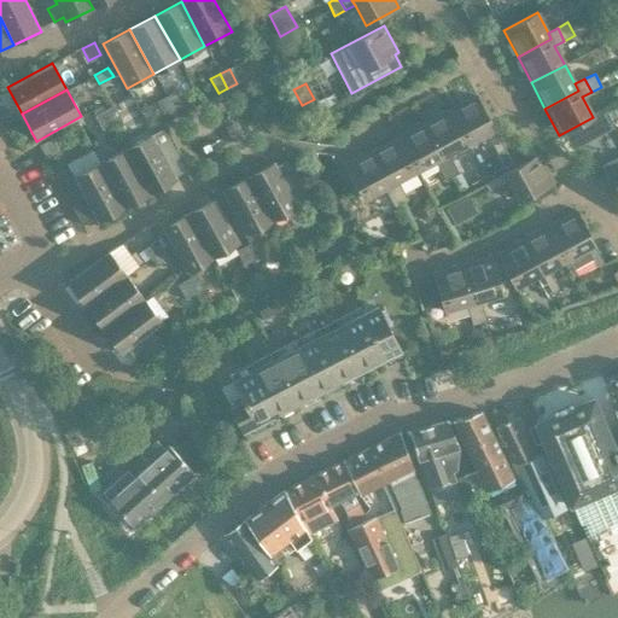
[(175,92),(165,97),(176,116),(186,111),(175,92)]
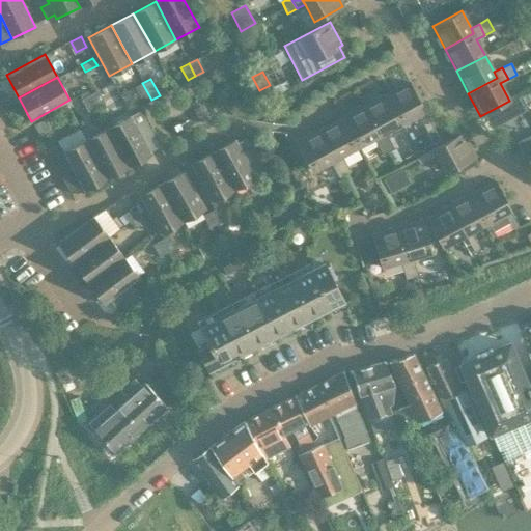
[(409,82),(386,94),(401,123),(418,115),(426,132),(432,128),(409,82)]
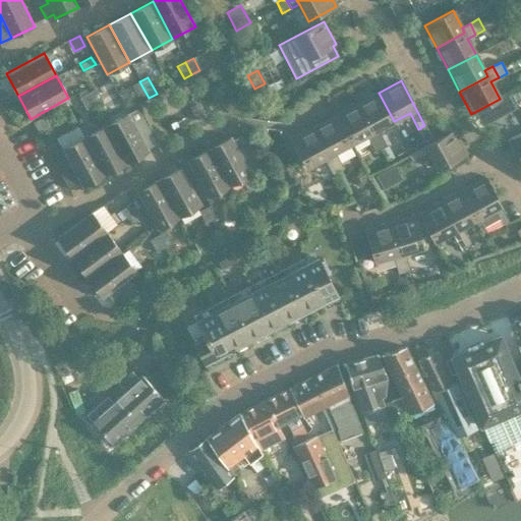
[(149,98),(139,81),(132,85),(140,102),(149,98)]
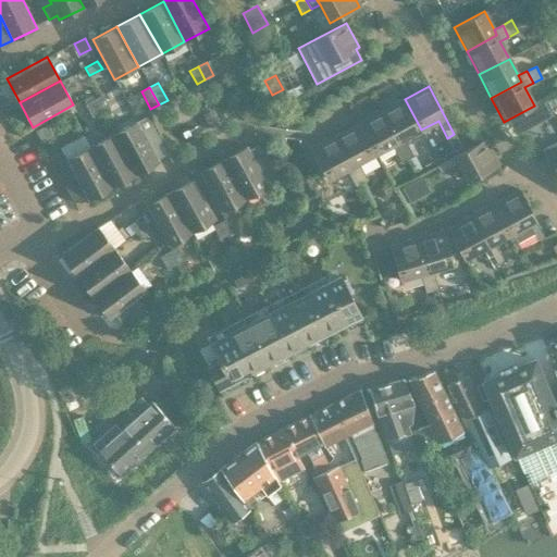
[(102,96),(94,100),(100,112),(109,108),(102,96)]
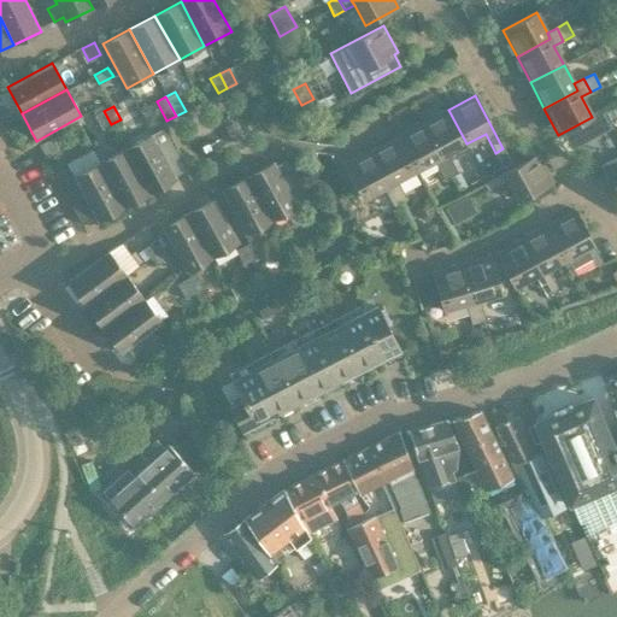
[(448,110),(423,124),(441,157),(447,153),(466,144),(448,110)]
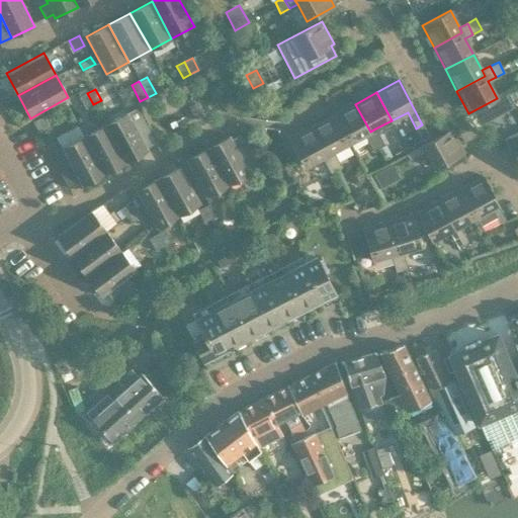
[(86,108),(93,104),(87,93),(80,97),(86,108)]
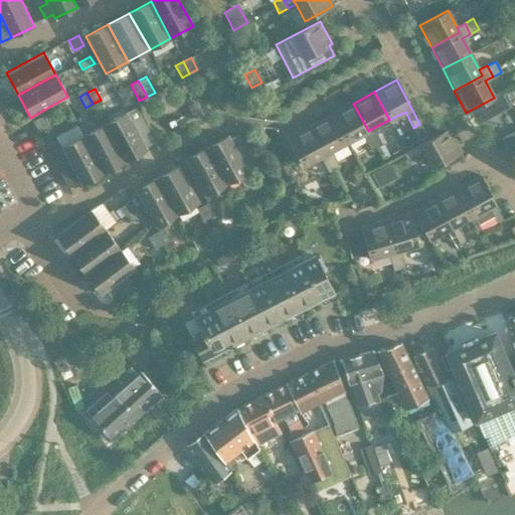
[(353,104),(332,115),(347,143),(362,134),(367,142),(377,136),(373,128),(368,131),(353,104)]
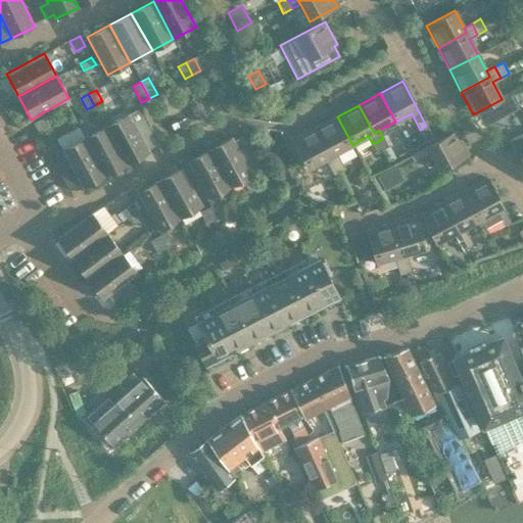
[(485,126),(500,117),(493,105),(478,112),(485,126)]
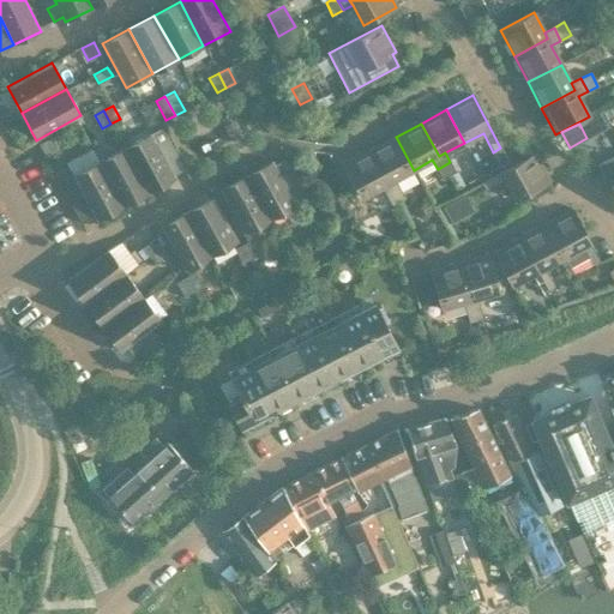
[(124,148),(149,192),(175,178),(173,175),(184,169),(162,127),(124,148)]
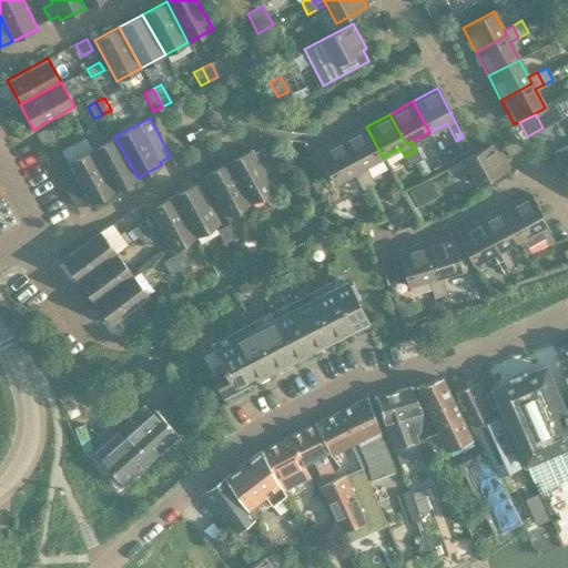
[(366,127),(343,139),(359,170),(365,166),(383,158),(366,127)]
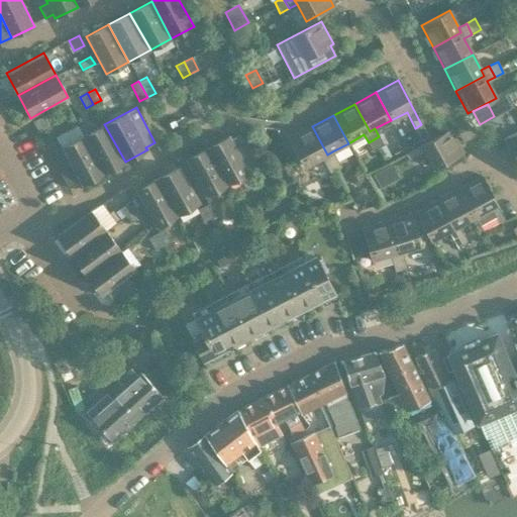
[(43,116),(33,121),(37,130),(48,124),(43,116)]
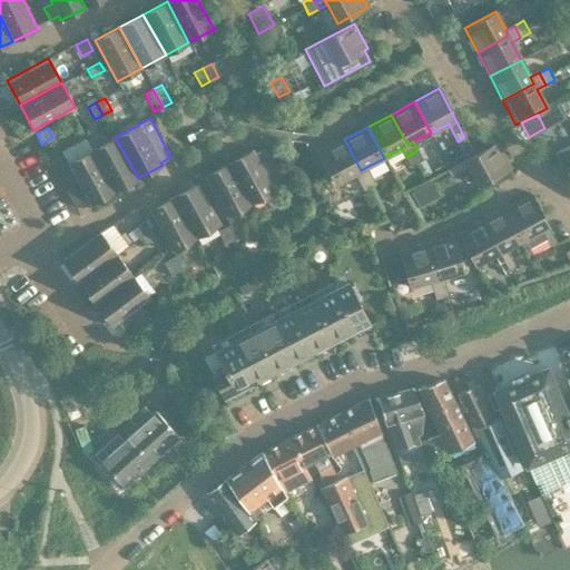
[(115,137),(91,150),(114,192),(138,178),(115,137)]
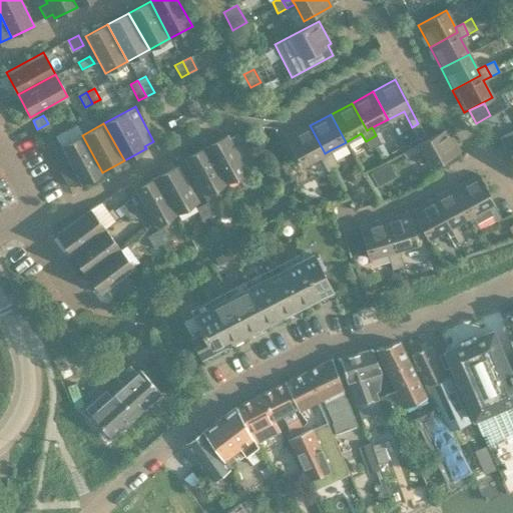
[(319,156),(323,164),(334,158),(330,150),(325,153),(310,125),(287,137),(302,165),(319,156)]
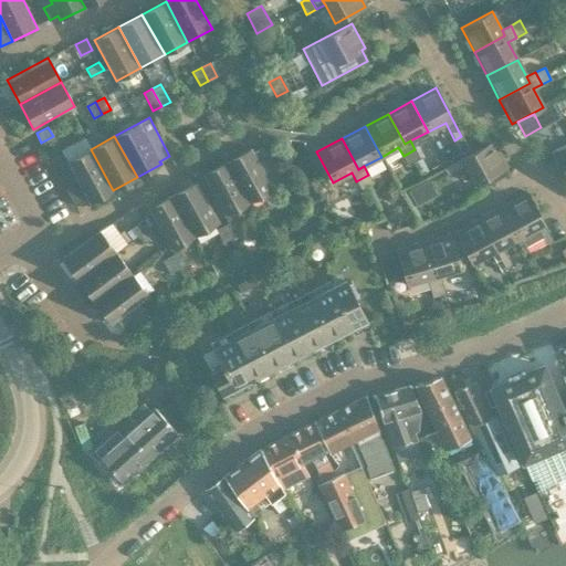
[(506,168),(492,143),(443,169),(448,176),(465,166),(474,185),(506,168)]
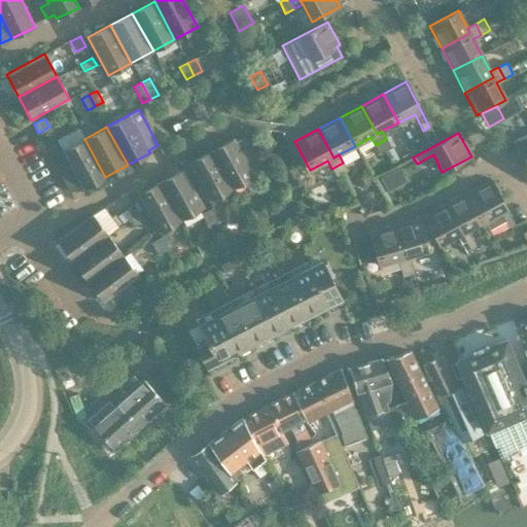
[(526,133),(512,141),(526,170),(526,133)]
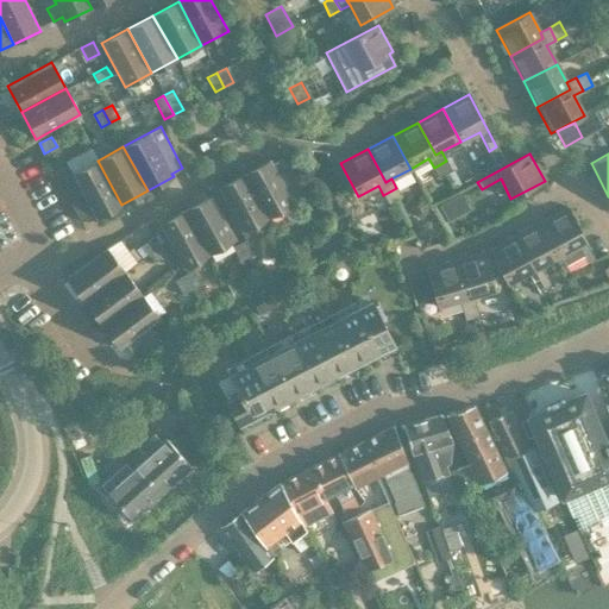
[(270,159),(244,174),(268,218),(307,196),(292,169),(289,171),(282,158),(272,163),(270,159)]
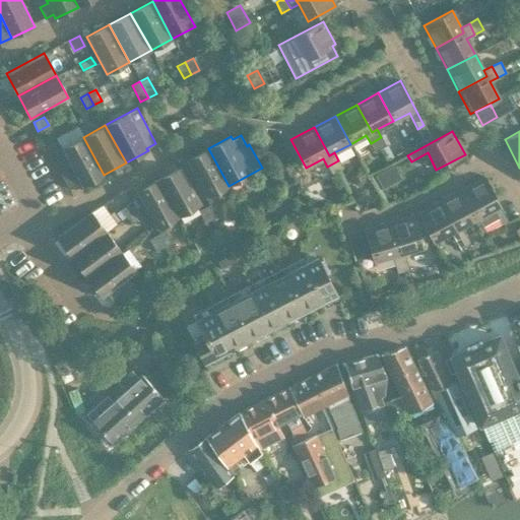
[(81,187),(104,175),(83,137),(62,148),(59,144),(55,143),(47,147),(69,189),(79,183),(81,187)]
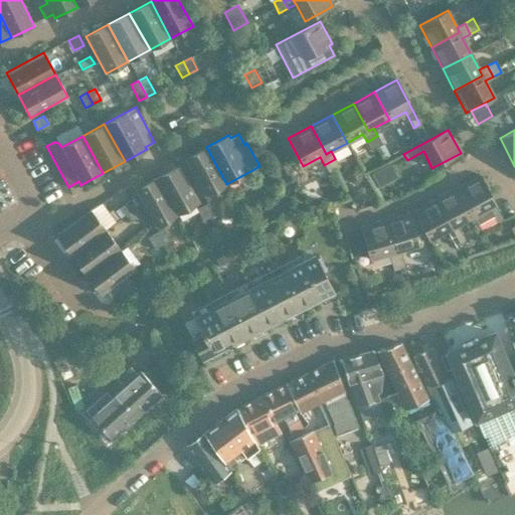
[(382,145),(377,136),(367,142),(371,150),(382,145)]
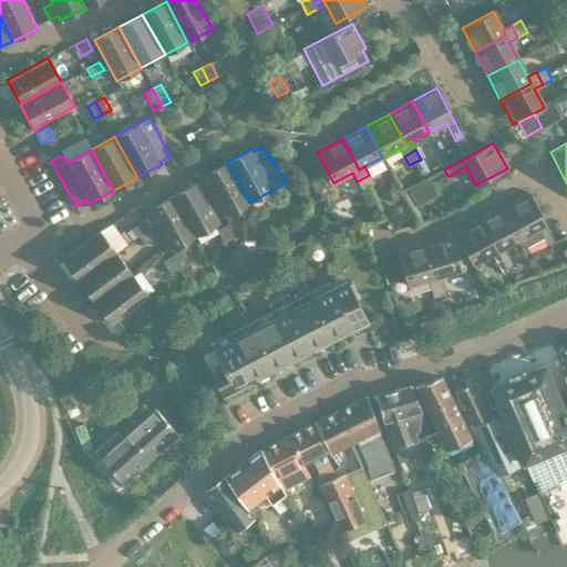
[(225,216),(249,203),(227,162),(203,175),(225,216)]
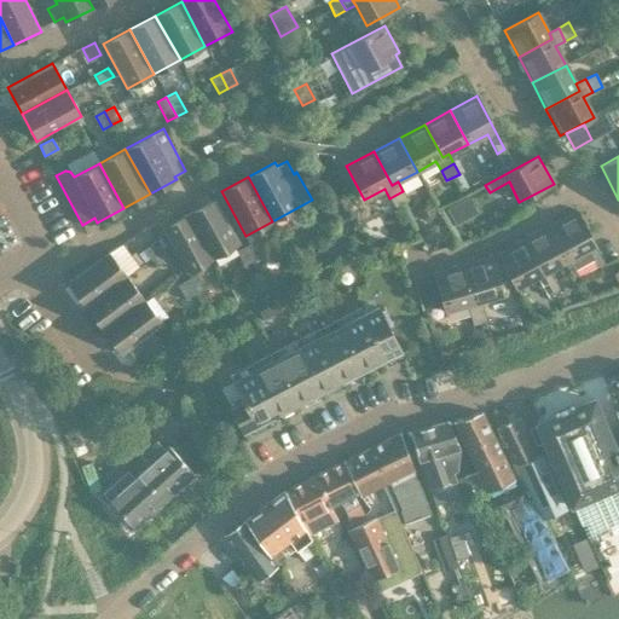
[(408,201),(403,191),(389,198),(395,208),(408,201)]
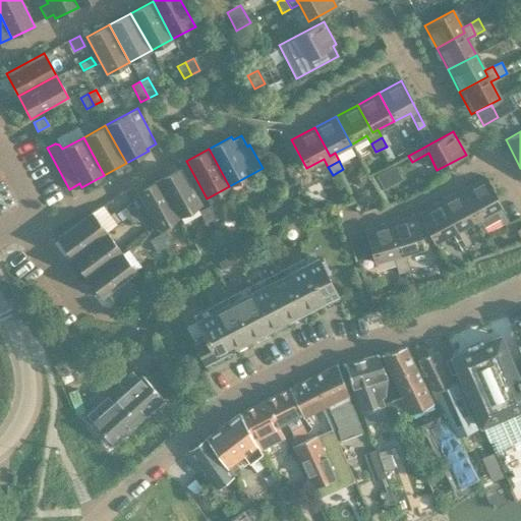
[(181,167),(158,179),(179,217),(201,205),(181,167)]
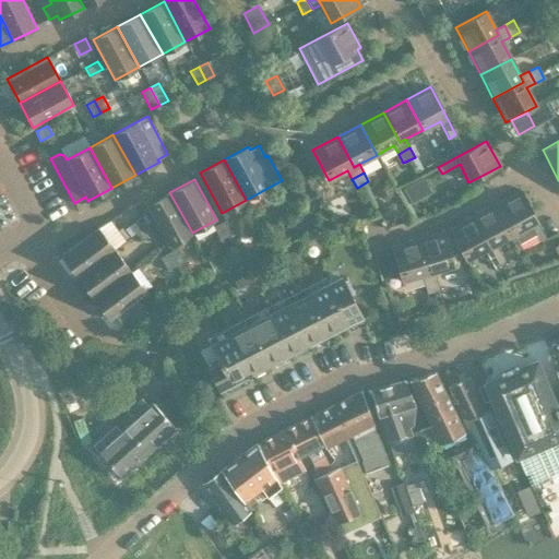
[(497,204),(513,235),(518,244),(535,235),(539,244),(546,239),(521,191),(497,204)]
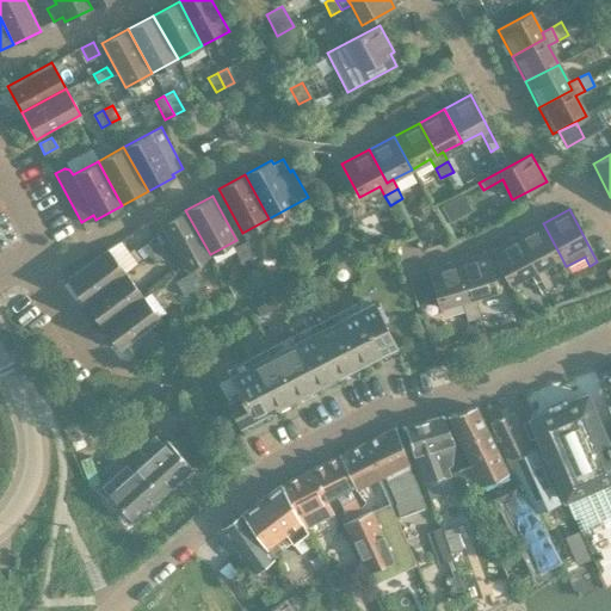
[(210,254),(185,210),(159,226),(184,270),(210,254)]
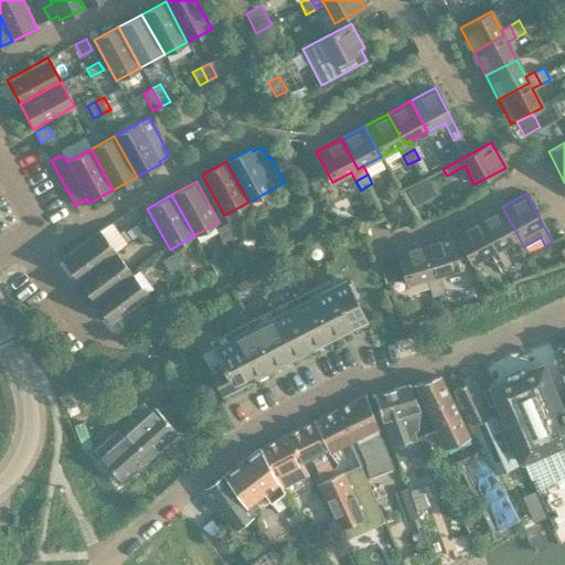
[(519,237),(502,206),(479,219),(496,249),(501,246),(519,237)]
